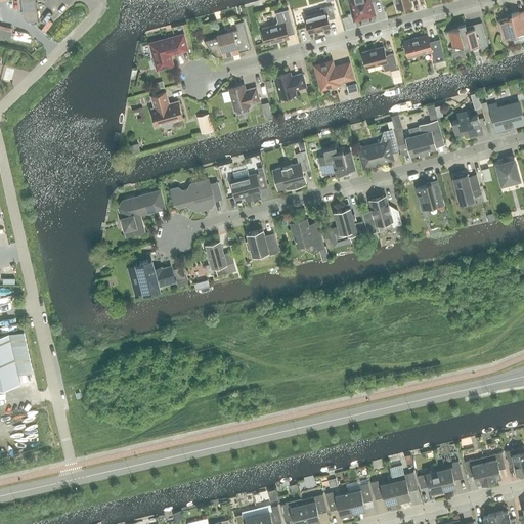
[(348,0),(354,20),(375,14),(370,2),(377,0),(348,0)]
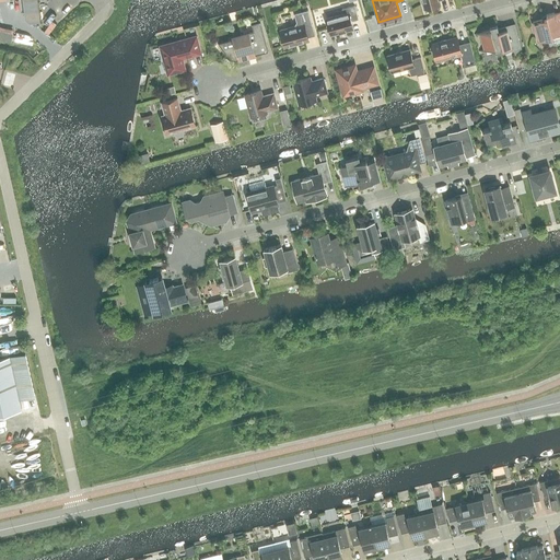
[(421,0),(424,9),(440,4),(439,0),(421,0)]
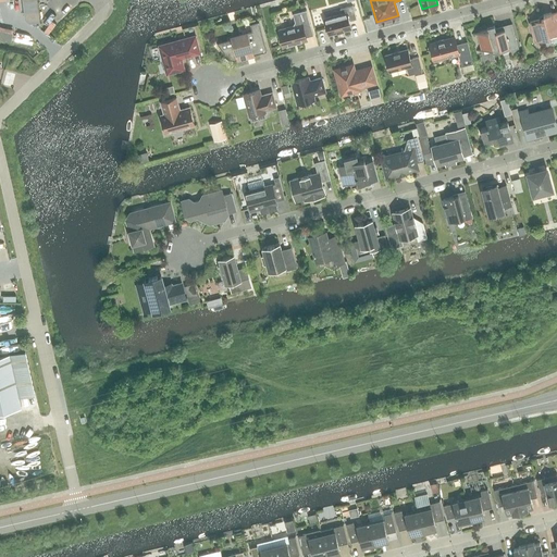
[(329,35),(351,28),(349,21),(356,19),(353,5),(339,9),(342,14),(324,19),(329,35)]
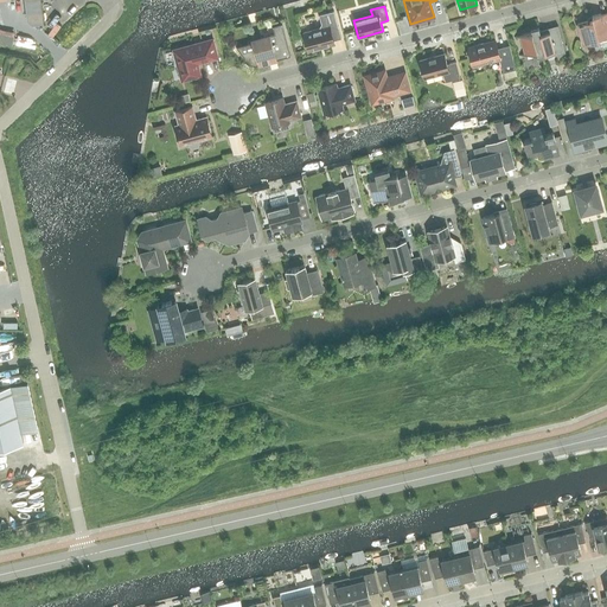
[(319,29),(304,33),(308,51),(334,44),(333,40),(330,30),(338,27),(333,11),(319,16),(321,24),(319,29)]
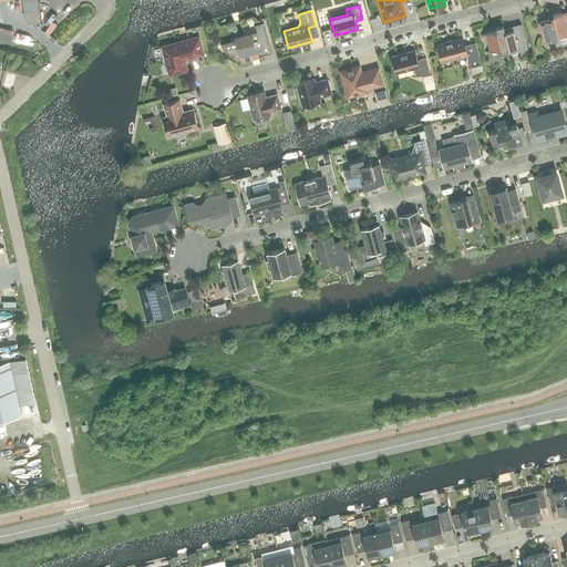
[(566,32),(566,11),(553,16),(554,19),(539,22),(545,43),(566,35),(566,33),(566,32)]
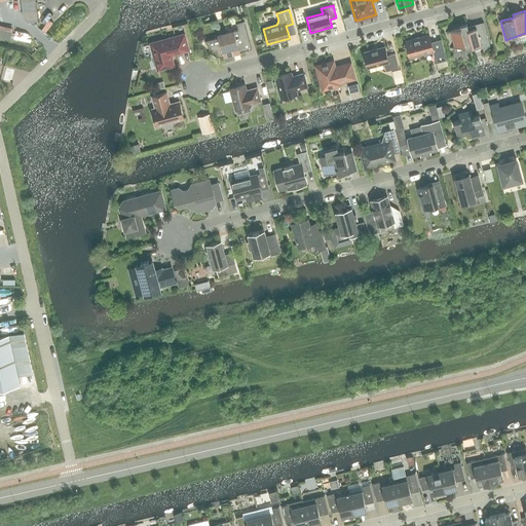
[(204,39),(203,40),(214,52),(215,54),(216,54),(216,55),(217,55),(217,57),(218,57),(219,57),(220,57),(221,57),(222,57),(233,53),(238,52),(245,50),(242,42),(249,40),(250,42),(245,21),(236,23),(238,29),(218,35),(219,37),(205,41),(204,39)]
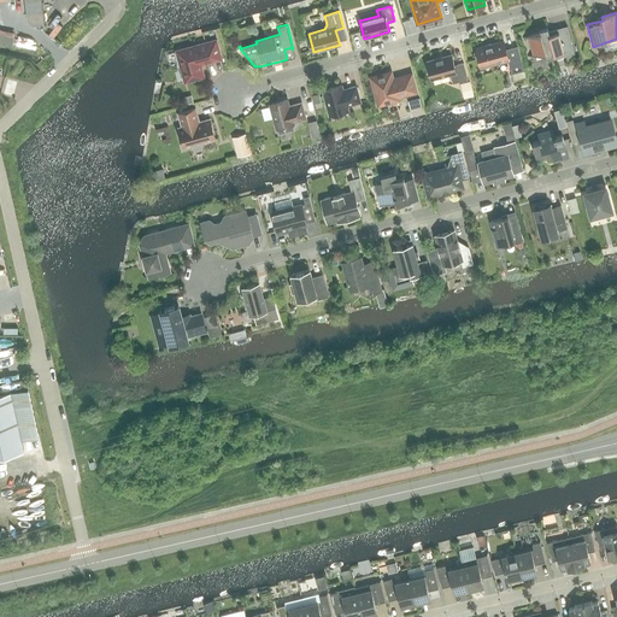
[(0,42),(15,46),(18,31),(0,27),(0,42)]
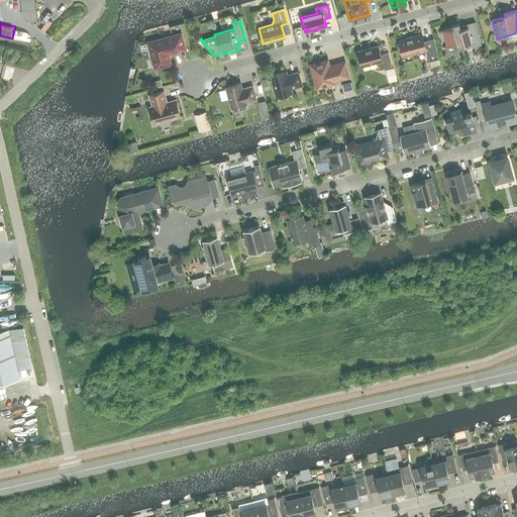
[(441,47),(442,47),(456,43),(457,46),(463,44),(464,46),(472,44),(473,47),(482,44),(475,22),(475,24),(467,26),(467,27),(460,29),(458,23),(452,25),(452,27),(437,31),(437,32),(442,31),(446,45),(441,47)]
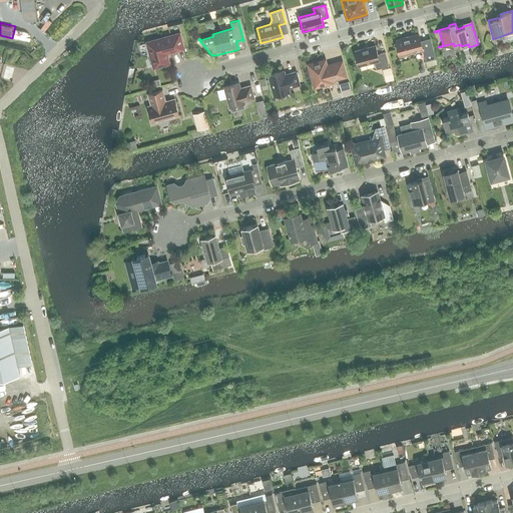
[(179,34),(147,43),(151,57),(150,58),(152,65),(153,65),(154,67),(168,63),(165,53),(182,48),(179,34)]
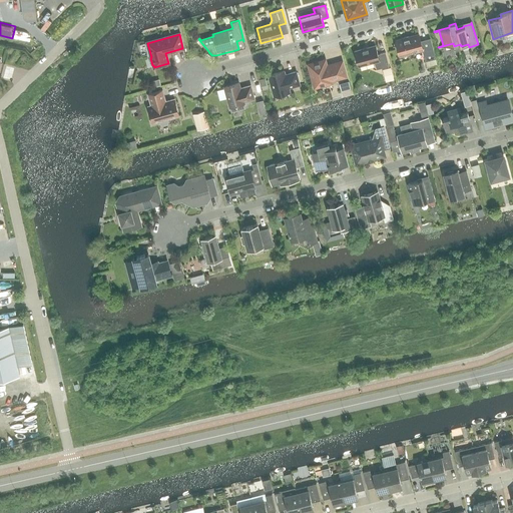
[(396,40),(400,56),(423,50),(425,61),(436,58),(431,39),(421,42),(419,34),(396,40)]
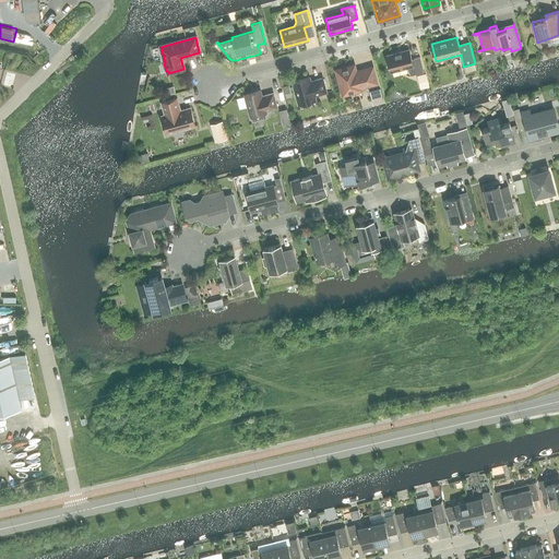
[(424,72),(419,57),(412,59),(409,50),(387,56),(391,72),(407,67),(411,75),(424,72)]
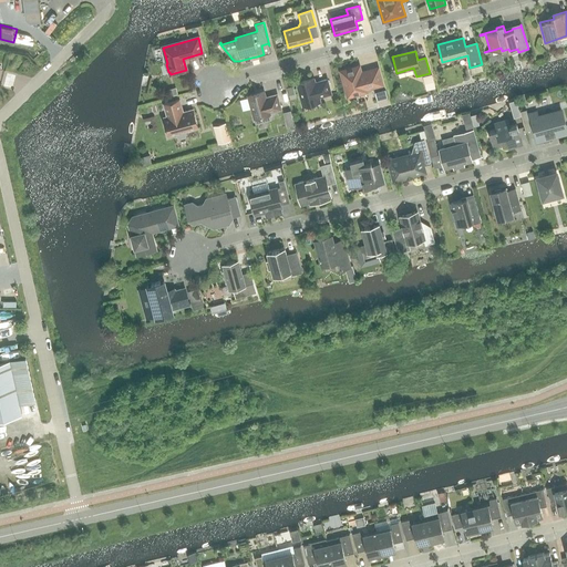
[(340,71),(348,98),(367,92),(366,90),(383,85),(378,68),(361,72),(359,65),(340,71)]
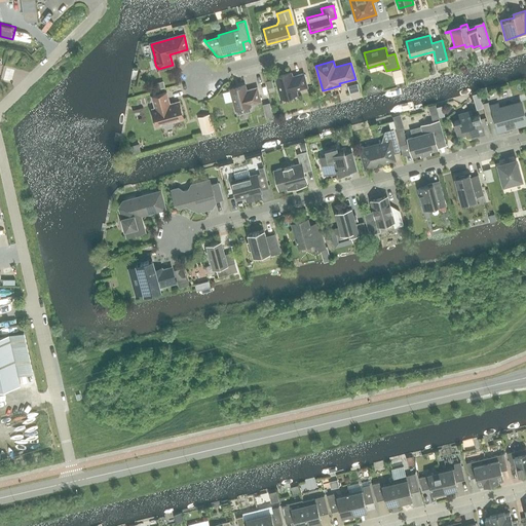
[(401,69),(392,72),(396,84),(405,81),(401,69)]
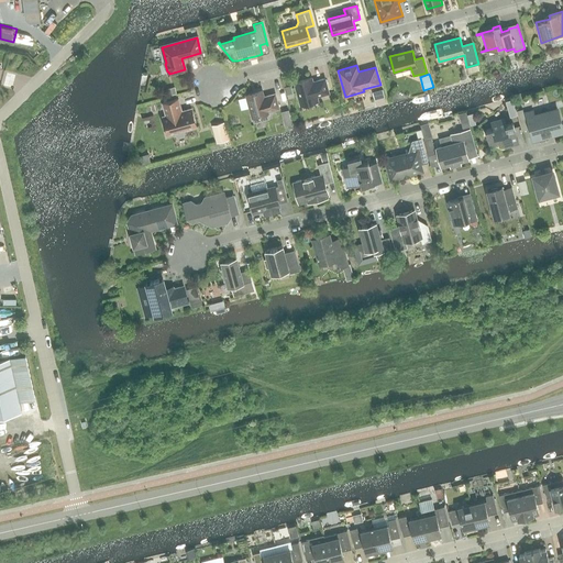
[(317,97),(329,94),(324,79),(312,83),(311,78),(295,83),(300,106),(318,101),(317,97)]
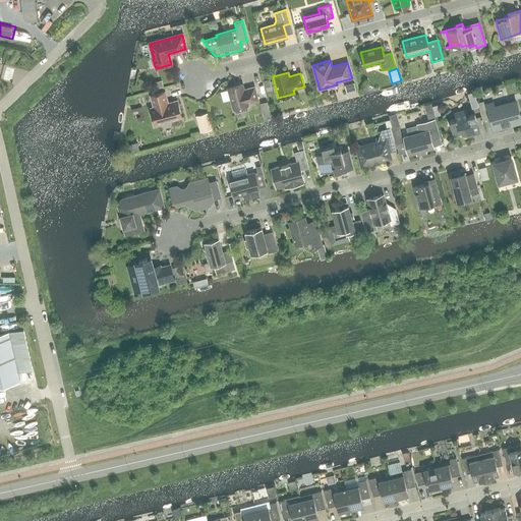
[(269,79),(264,81),(267,93),(272,91),(269,79)]
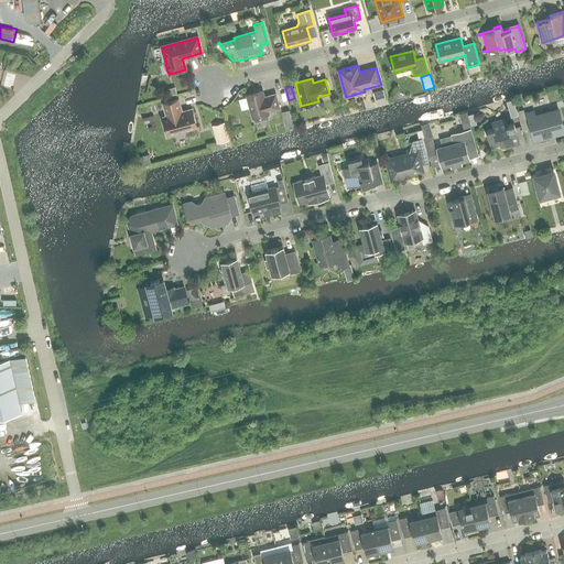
[(175,87),(166,89),(169,96),(177,94),(175,87)]
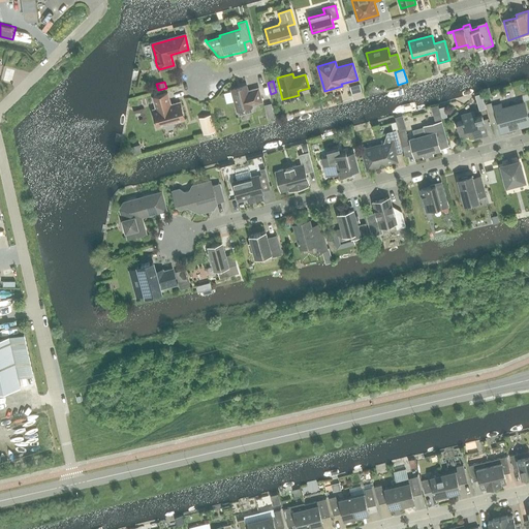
[(360,85),(350,87),(352,95),(362,92),(360,85)]
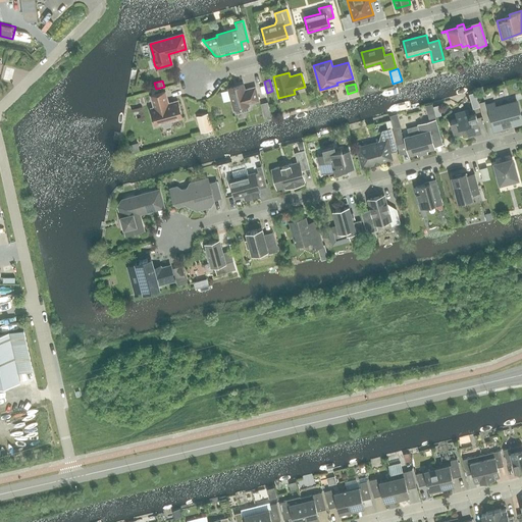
[(248,103),(259,101),(255,87),(245,90),(243,85),(228,89),(233,109),(249,105),(248,103)]
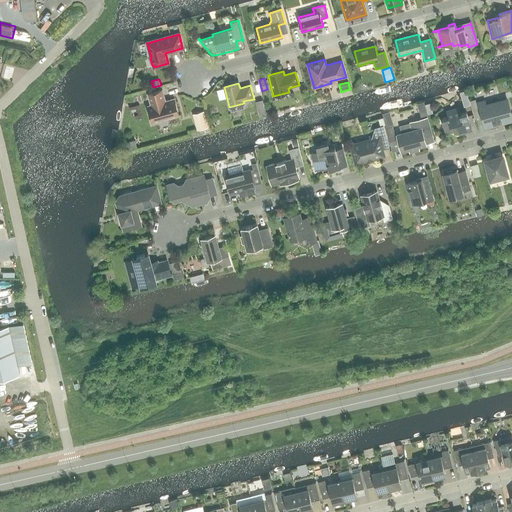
[(162,124),(167,123),(168,121),(167,118),(179,115),(174,99),(165,102),(162,90),(148,94),(151,105),(147,106),(152,123),(159,121),(160,123),(162,124)]
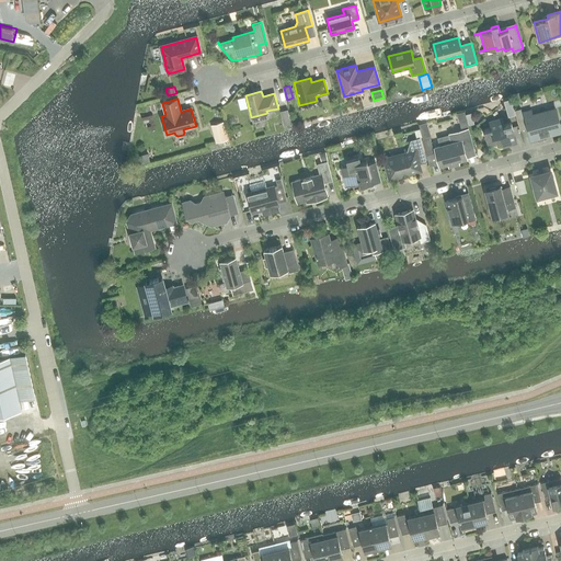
[(512,101),(504,102),(506,110),(514,107),(512,101)]
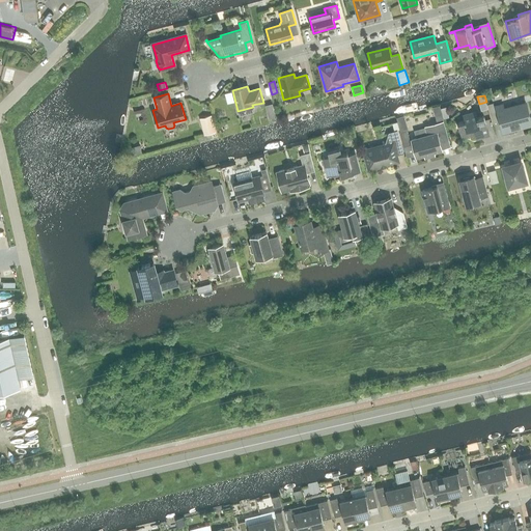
[(502,105),(496,106),(503,133),(530,124),(530,122),(526,103),(503,109),(502,105)]
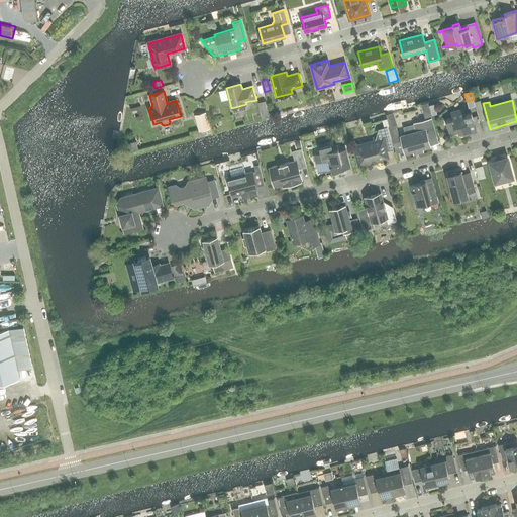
[(265,102),(259,104),(262,117),(269,115),(265,102)]
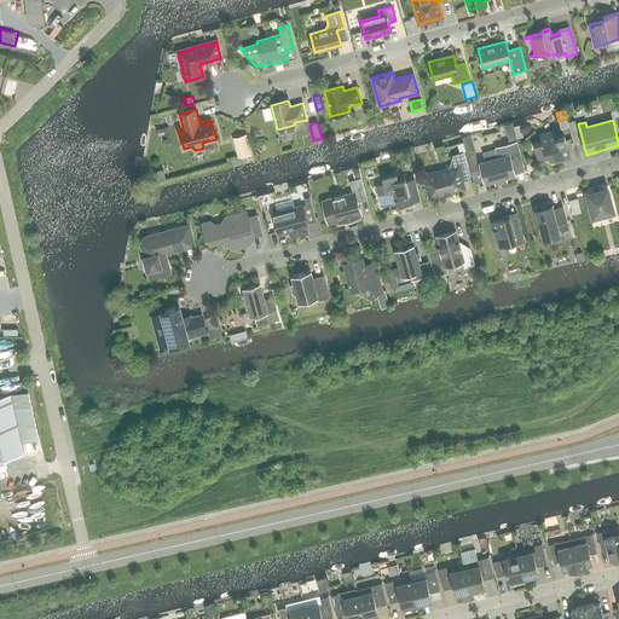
[(534,144),(537,154),(544,152),(545,157),(560,154),(561,158),(570,156),(563,136),(556,138),(555,132),(539,136),(542,142),(534,144)]
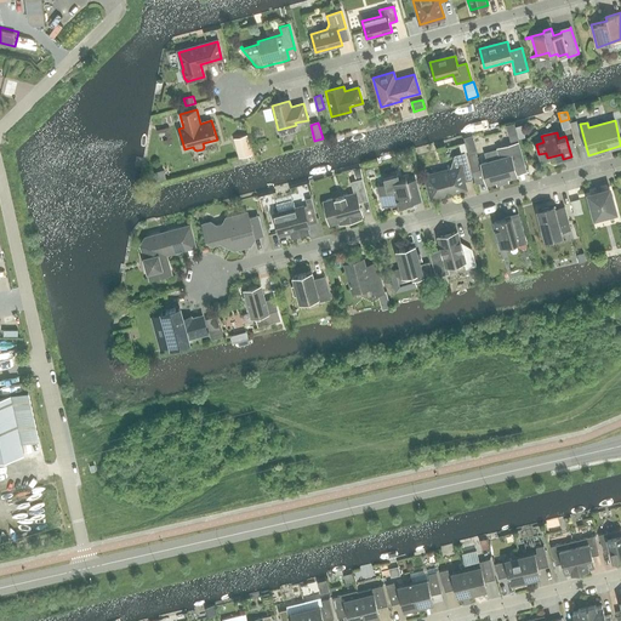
[(252,154),(248,135),(233,138),(239,158),(252,154)]
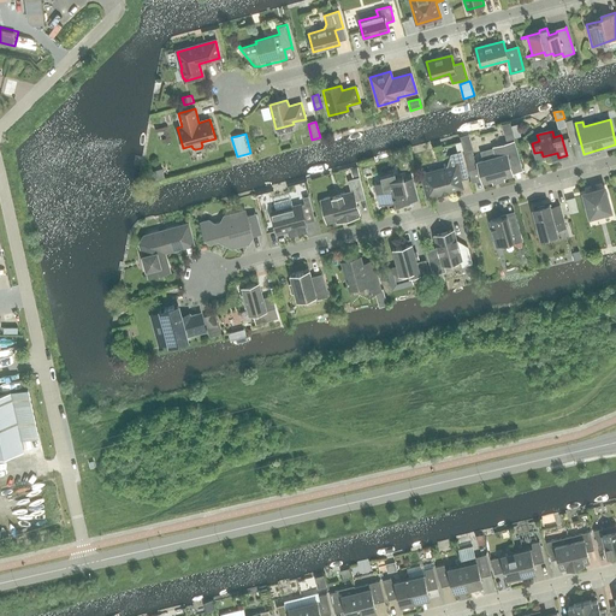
[(483,182),(511,173),(509,164),(519,161),(514,142),(495,148),(497,157),(478,163),(483,182)]
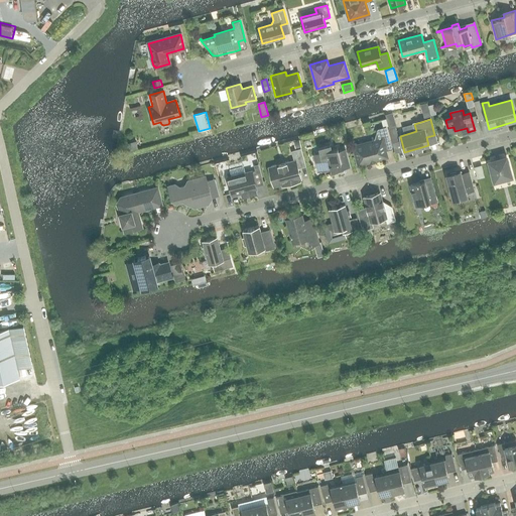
[(381,139),(354,146),(359,164),(387,156),(385,150),(391,148),(386,127),(383,128),(378,129),(381,139)]
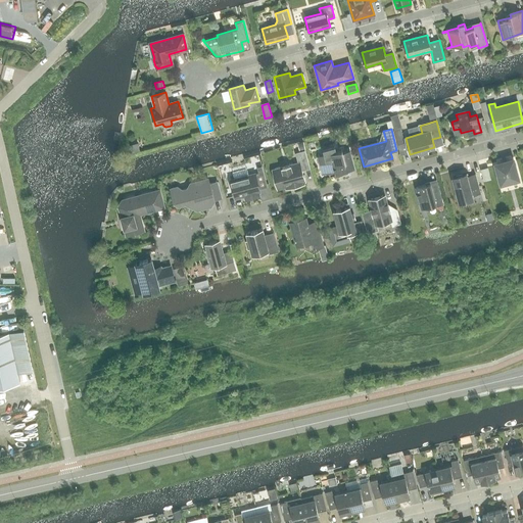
[(405,143),(400,129),(393,131),(397,145),(405,143)]
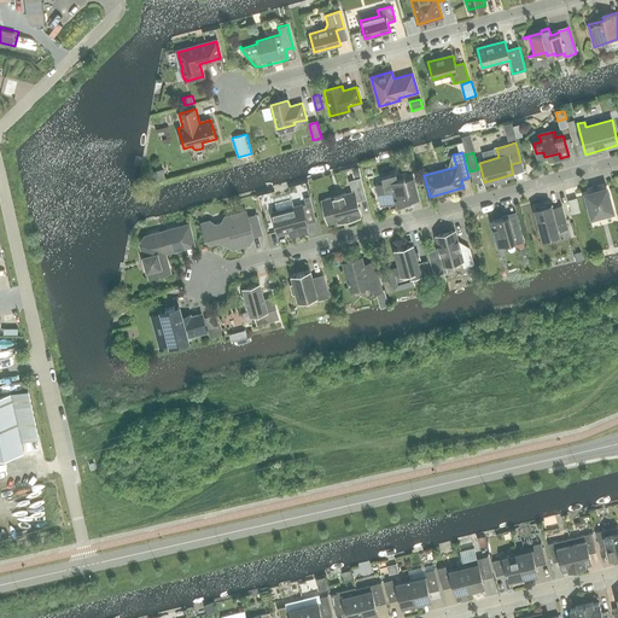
[(413,172),(410,159),(401,162),(404,174),(413,172)]
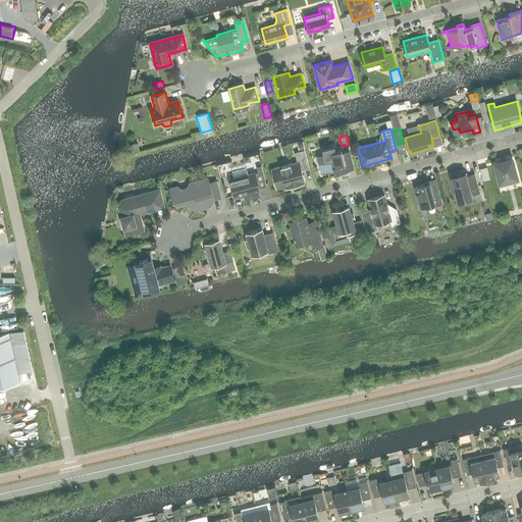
[(303,142),(297,144),(299,151),(305,150),(303,142)]
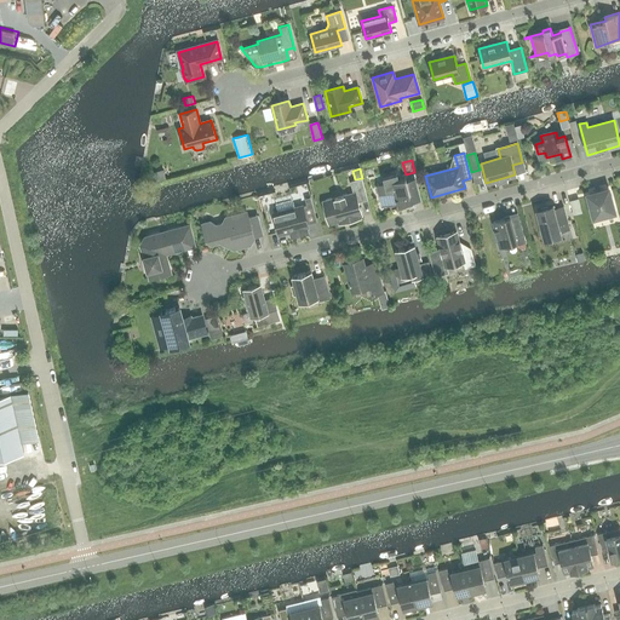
[(384,183),(378,185),(374,185),(380,207),(391,204),(392,207),(405,205),(412,202),(409,191),(417,189),(413,179),(407,181),(406,177),(399,179),(397,173),(383,177),(384,183)]
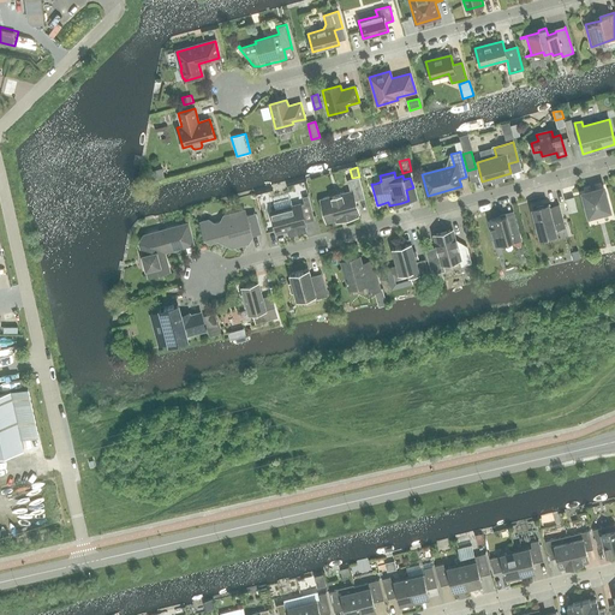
[(352,192),(330,198),(328,197),(323,198),(322,199),(321,201),(327,221),(346,215),(347,219),(358,215),(357,213),(358,213),(354,199),(363,197),(358,178),(348,180),(352,192)]
